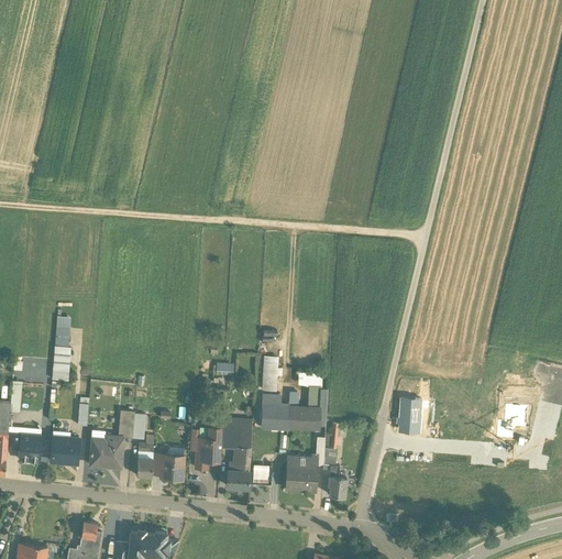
[(69,318),(57,317),(57,328),(69,329),(69,318)]
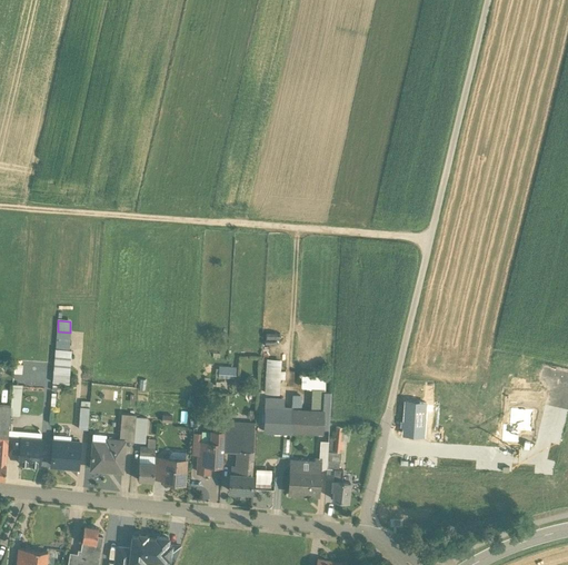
[(58,331),(57,345),(56,350),(69,352),(70,333),(58,331)]
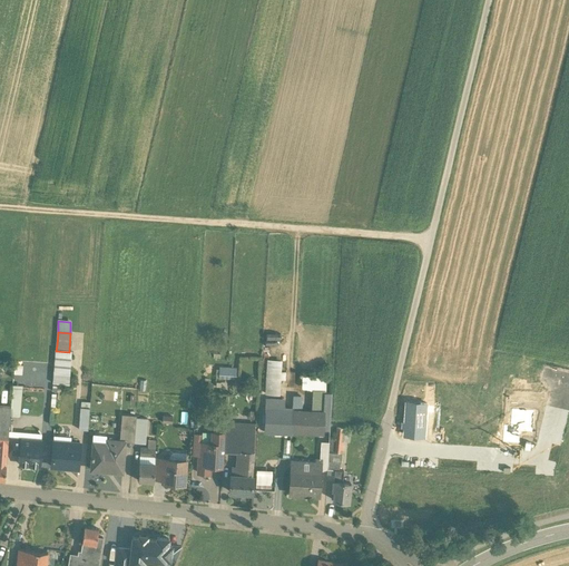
[(69,352),(56,351),(55,374),(70,376),(71,352),(69,352)]
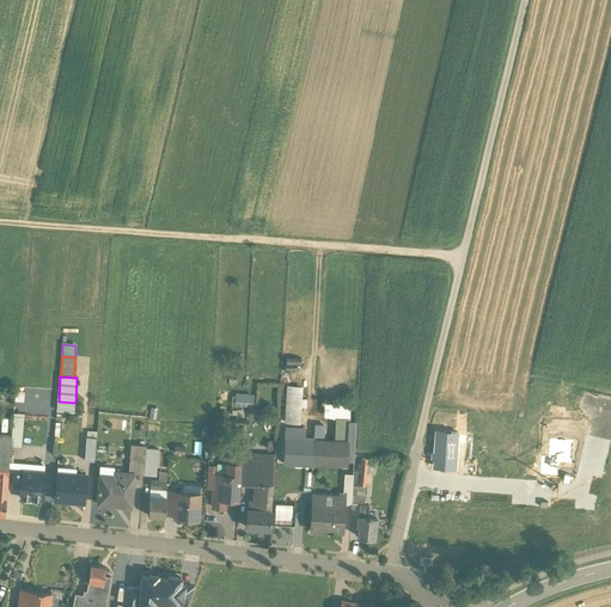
[(255,406),(255,393),(237,393),(236,406),(255,406)]
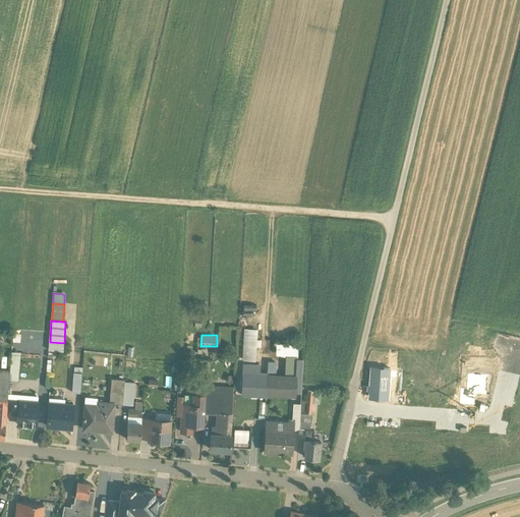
[(262,341),(244,340),(243,360),(251,360),(251,354),(255,355),(255,348),(261,348),(262,341)]
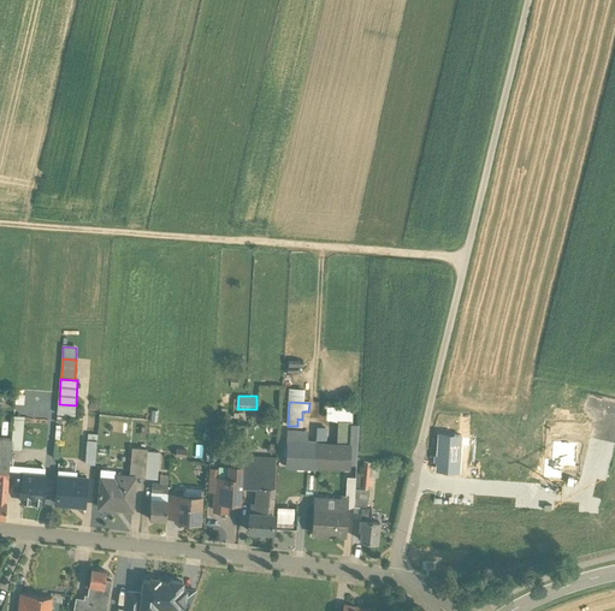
[(352,408),(327,408),(326,416),(330,419),(339,419),(339,422),(352,422),(352,408)]
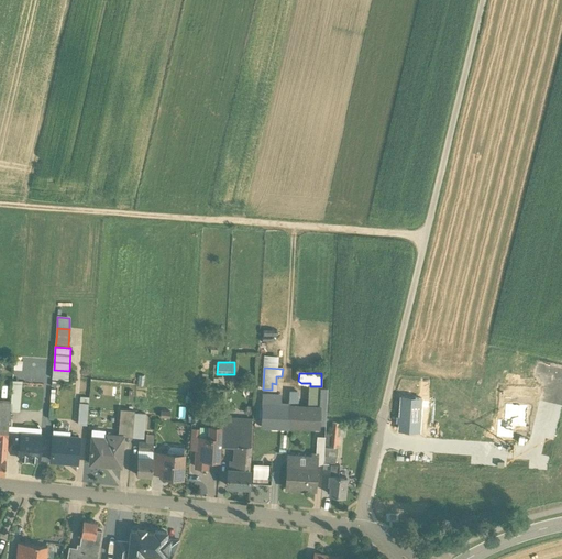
[(13,381),(11,404),(10,410),(20,412),(22,381),(13,381)]
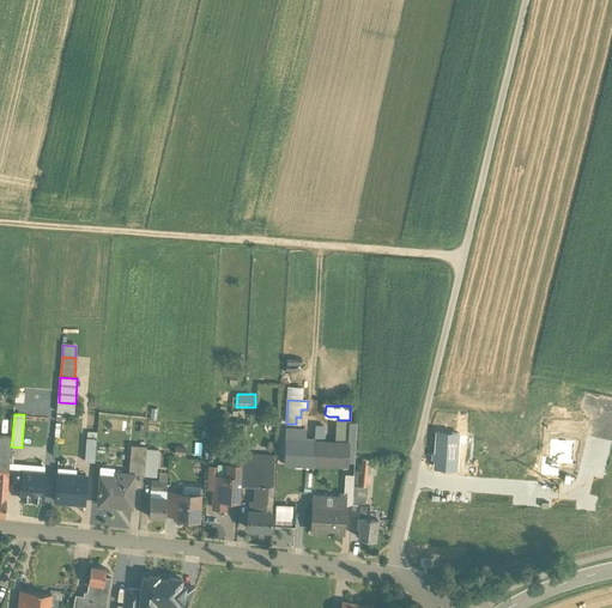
[(350,420),(338,420),(337,444),(349,444),(356,445),(357,423),(350,423),(350,420)]
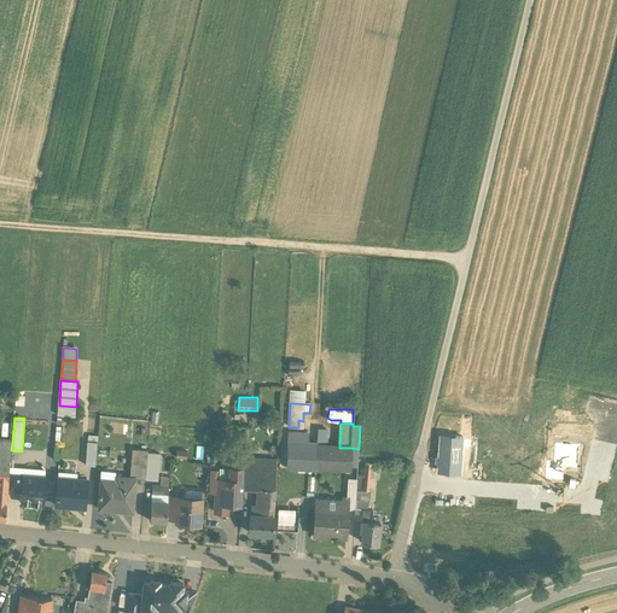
[(326,430),(318,430),(318,443),(318,444),(318,447),(326,447),(327,431),(326,430)]
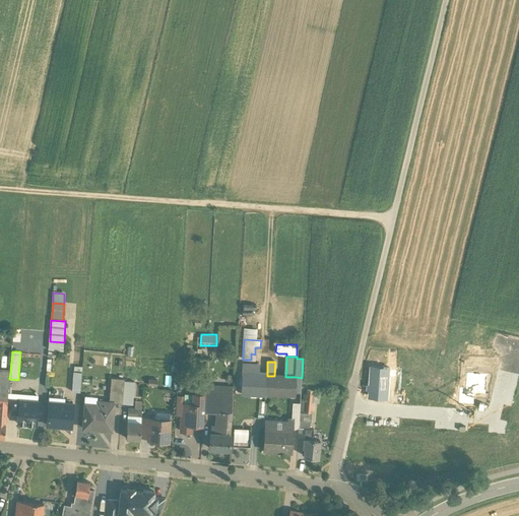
[(370,397),(390,399),(390,389),(392,370),(392,368),(372,366),(370,397)]
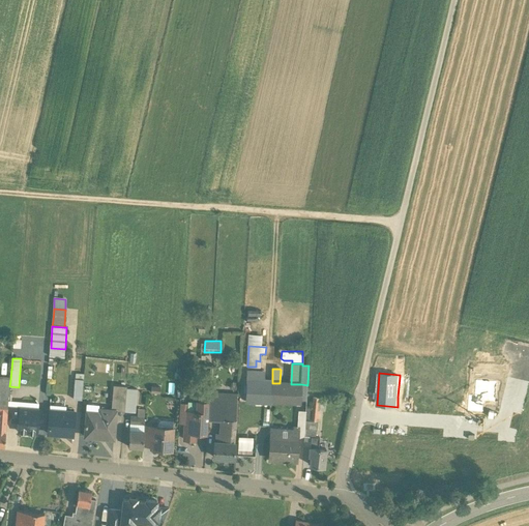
[(10,380),(0,378),(0,397),(8,398),(9,386),(10,380)]
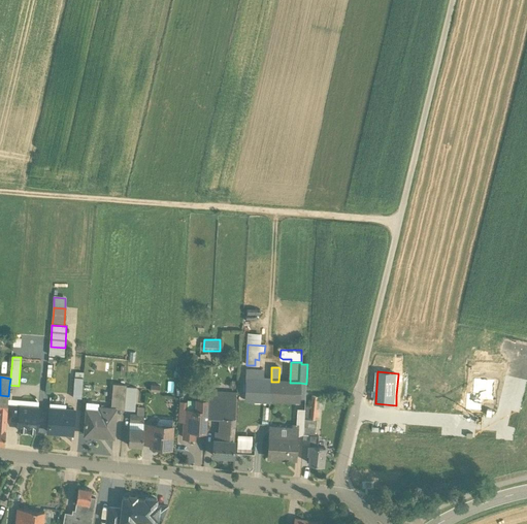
[(75,378),(73,398),(81,399),(84,379),(75,378)]
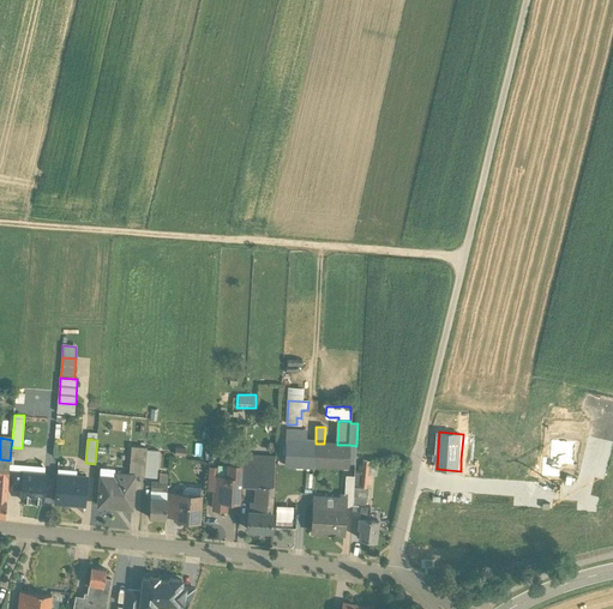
[(306,440),(287,439),(284,464),(314,465),(316,444),(316,441),(316,440),(306,440)]
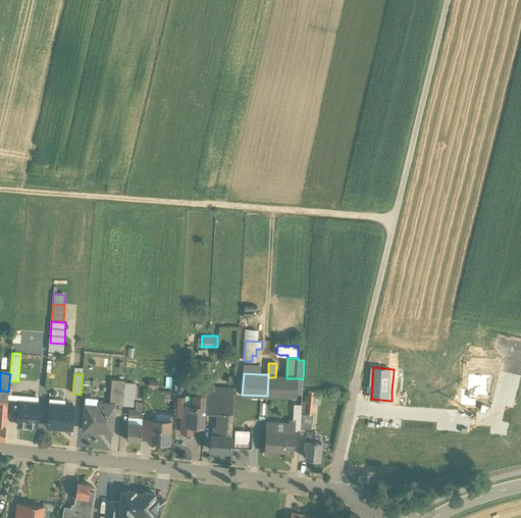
[(469,391),(469,398),(477,398),(488,399),(489,376),(470,375),(469,391)]
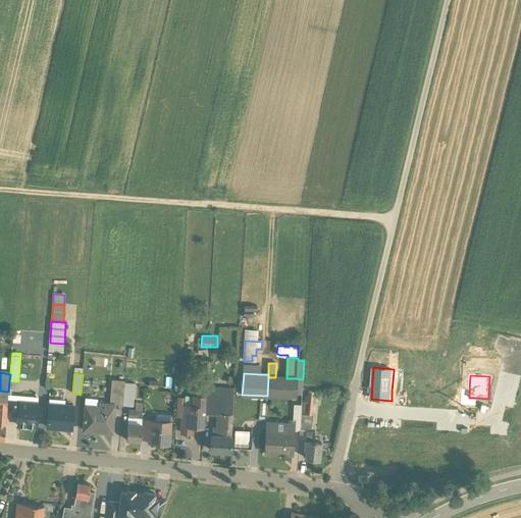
[(275,377),(268,377),(267,392),(296,394),(297,378),(287,378),(275,377)]
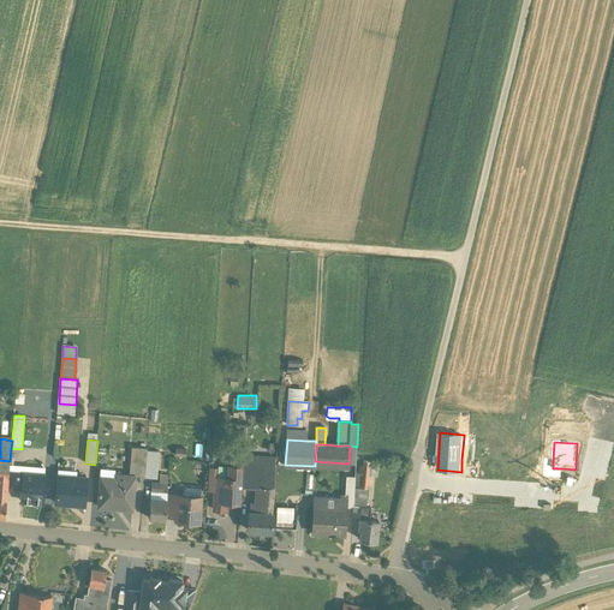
[(148,448),(132,447),(130,476),(135,477),(145,477),(148,450),(148,448)]
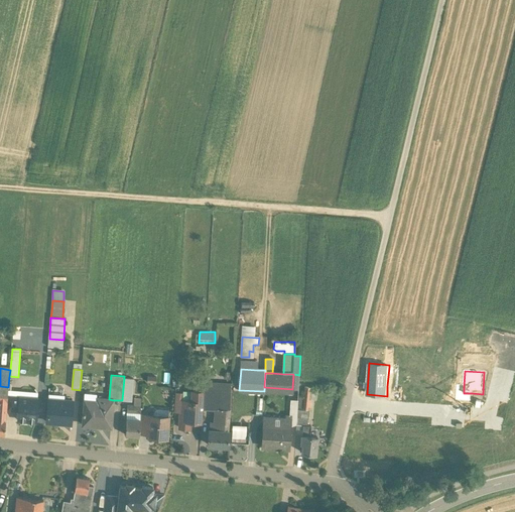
[(133,378),(124,378),(122,400),(132,401),(133,378)]
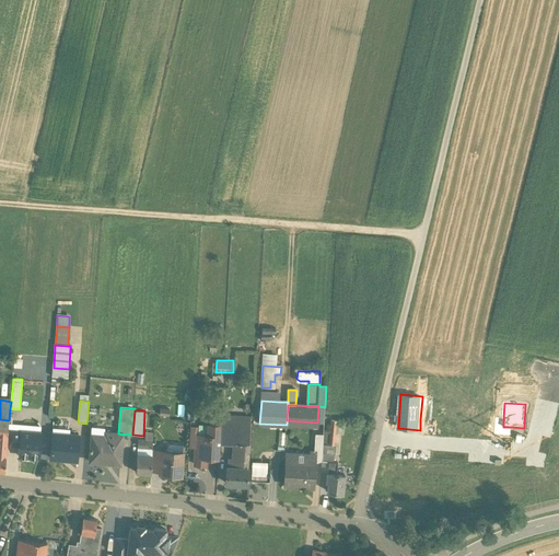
[(251,418),(221,417),(221,426),(220,444),(234,444),(240,446),(240,444),(248,446),(251,418)]
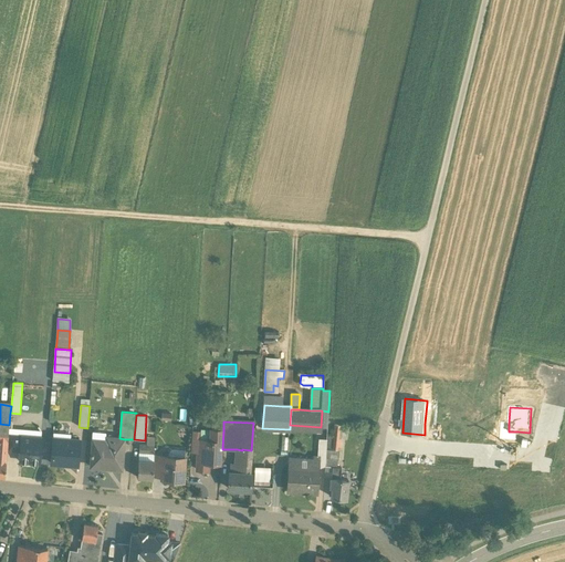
[(509,424),(502,423),(501,439),(518,440),(518,432),(509,432),(509,424)]
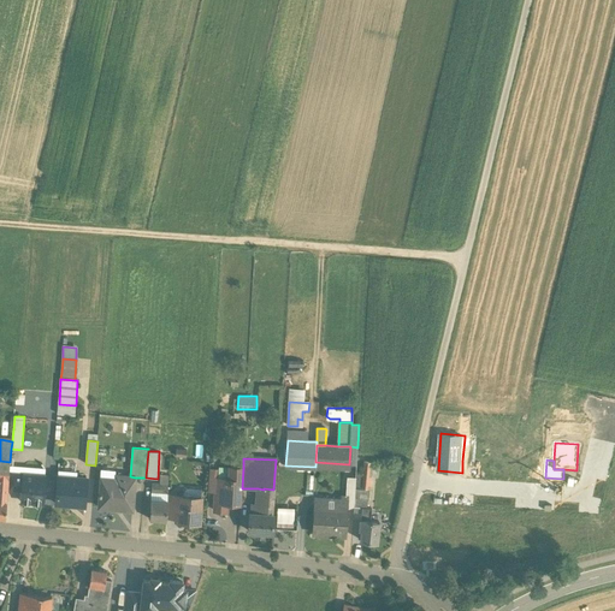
[(10,462),(0,461),(0,485),(9,486),(9,485),(10,473),(10,462)]
